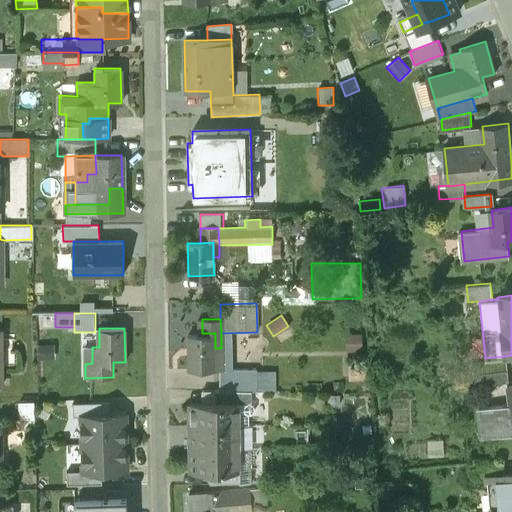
[(202,333),(189,334),(190,368),(215,368),(215,348),(215,333),(202,333)]
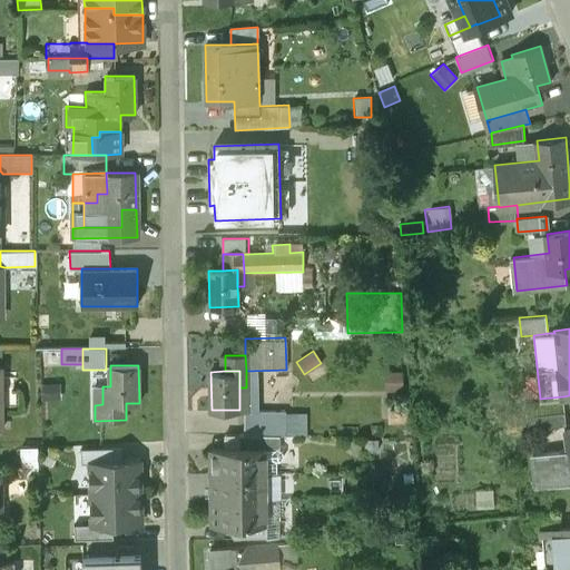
[(402,373),(385,373),(385,390),(403,390),(402,373)]
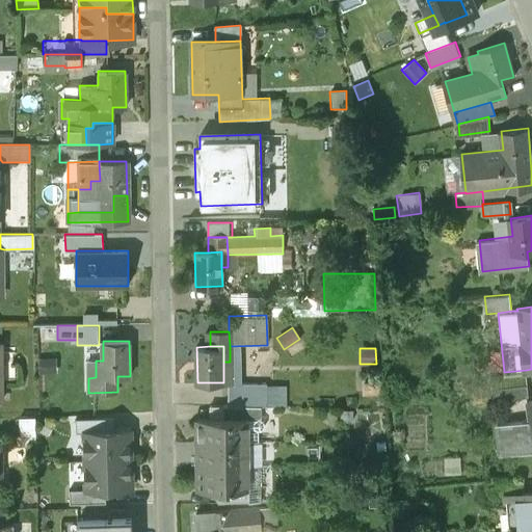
[(57,357),(38,358),(40,375),(57,374),(57,357)]
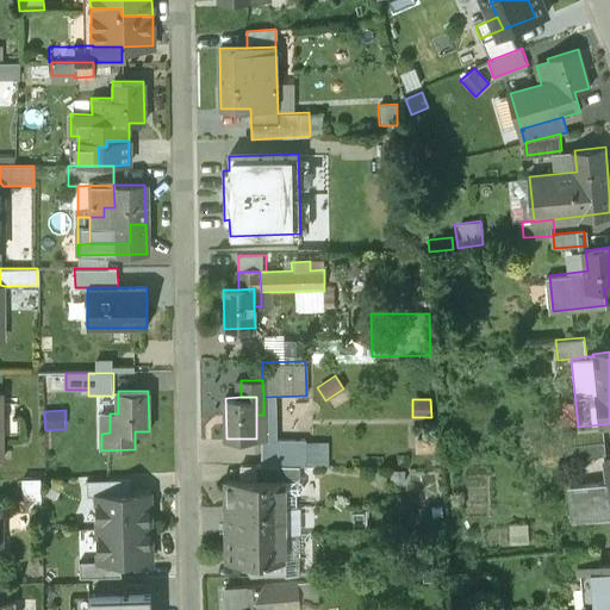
[(603,424),(578,427),(578,428),(561,429),(564,444),(604,440),(603,424)]
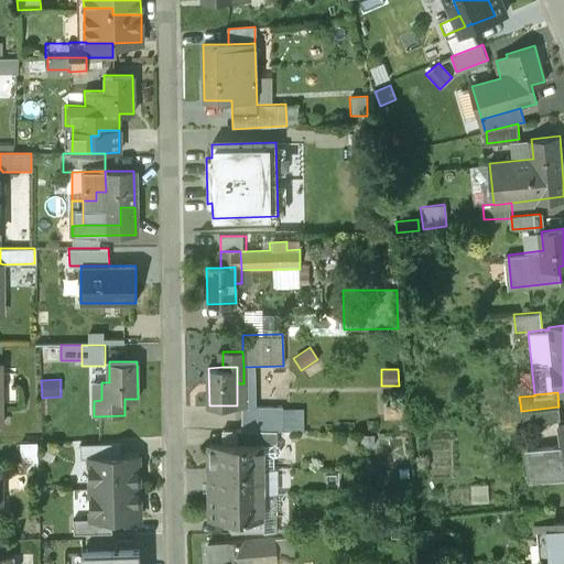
[(559,407),(521,411),(523,424),(560,420),(559,407)]
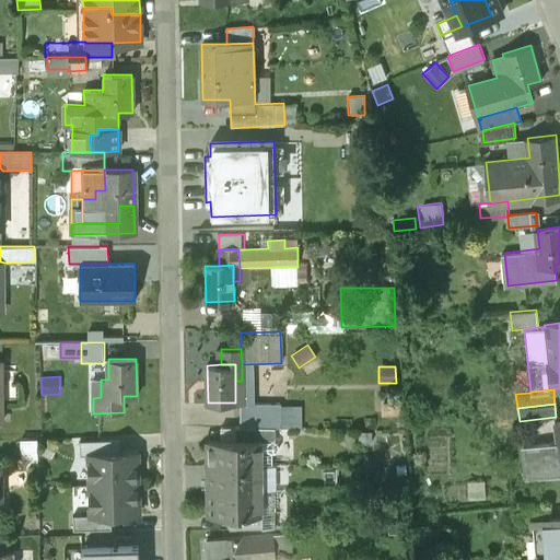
[(259,412),(235,412),(235,426),(260,424),(259,412)]
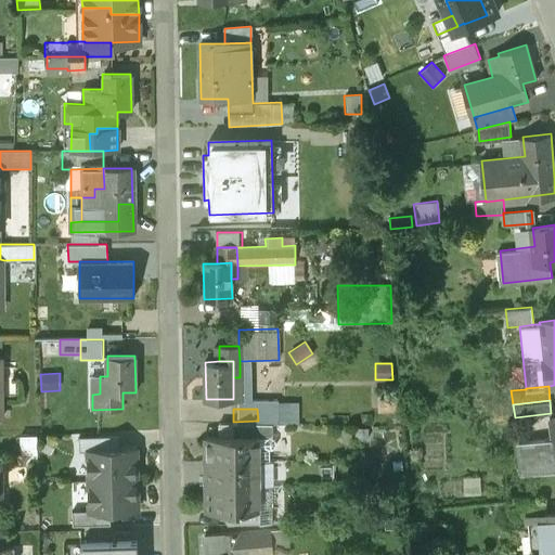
[(554,436),(519,441),(524,473),(554,468),(554,415),(552,416),(554,436)]
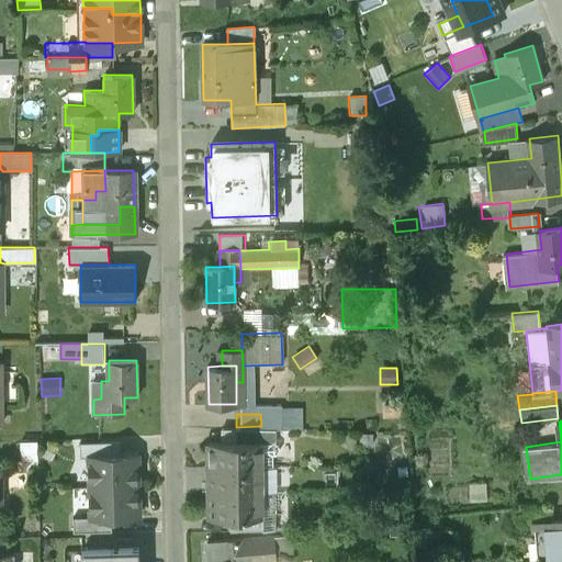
[(276,428),(236,428),(237,442),(263,441),(263,442),(277,442),(276,428)]
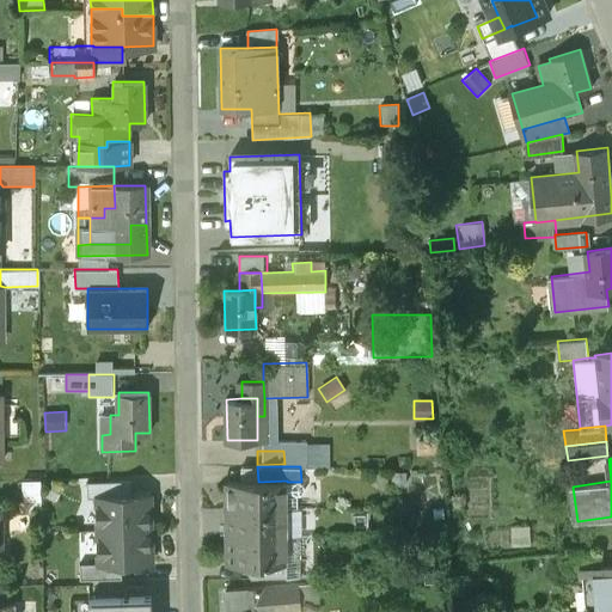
[(41,478),(23,478),(23,490),(25,495),(26,497),(28,500),(31,502),(41,502),(41,478)]
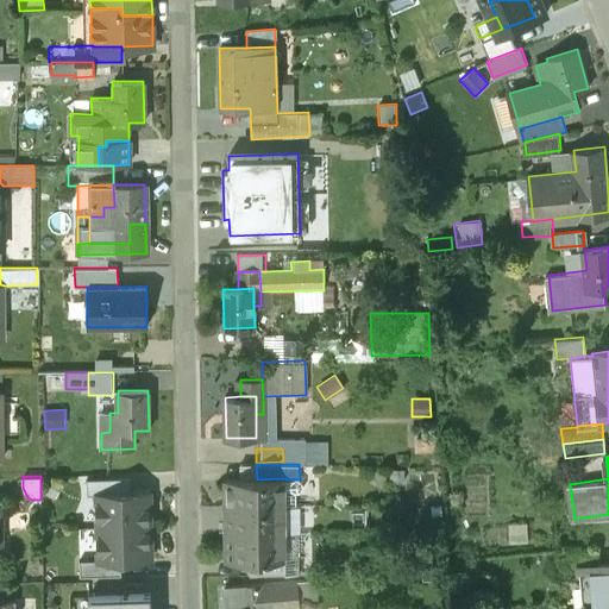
[(130,477),(86,478),(86,494),(96,494),(96,493),(130,491),(130,477)]
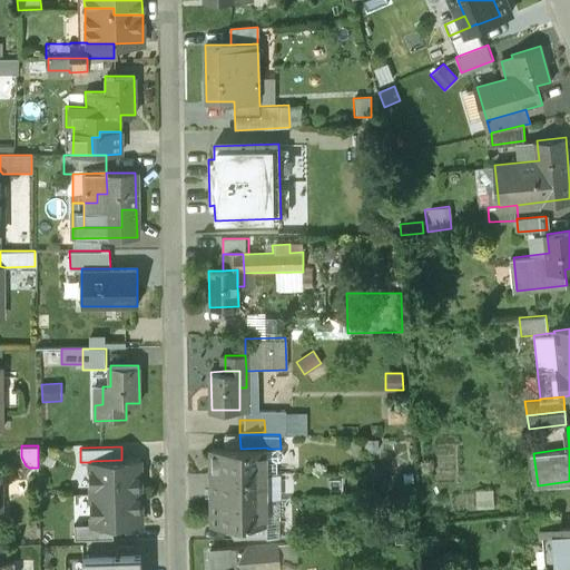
[(241,449),(212,450),(212,474),(266,473),(277,473),(277,461),(281,461),(284,457),(284,452),(281,449),(267,449),(267,448),(241,449)]
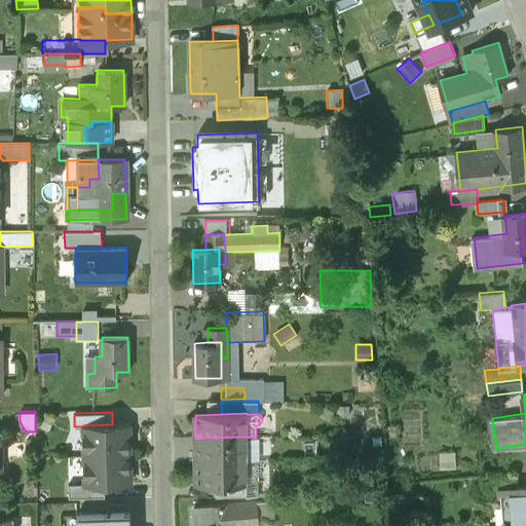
[(112,424),(83,425),(83,426),(84,455),(129,453),(128,424),(112,424)]
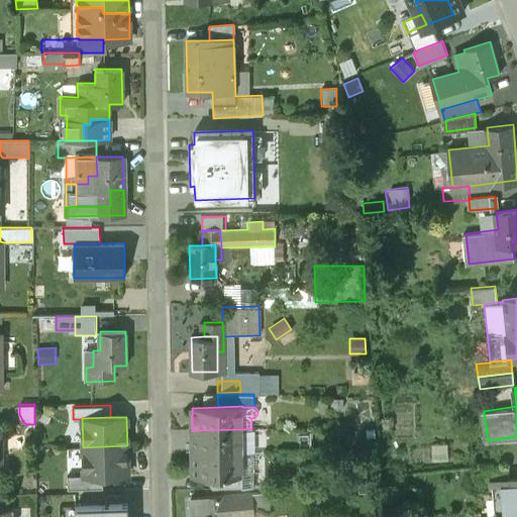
[(241,429),(192,430),(193,452),(242,452),(241,429)]
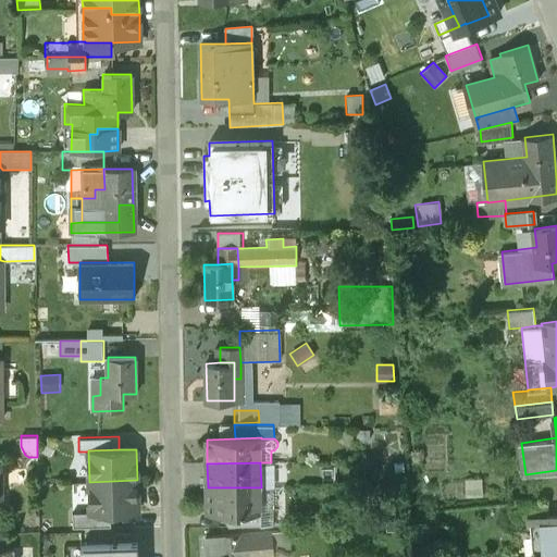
[(137,480),(89,482),(90,511),(90,512),(110,511),(138,510),(137,480)]
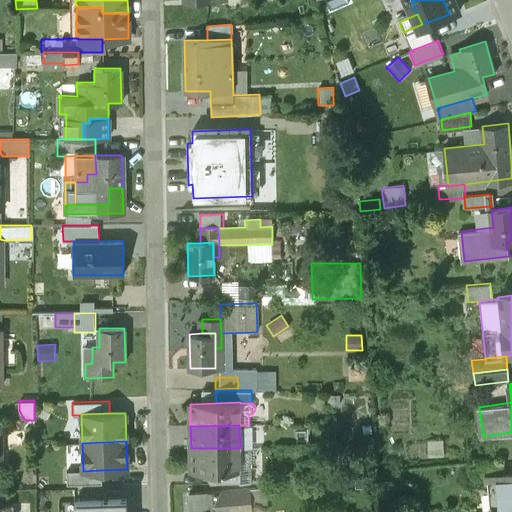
[(240,448),(191,448),(192,471),(209,471),(241,470),(240,448)]
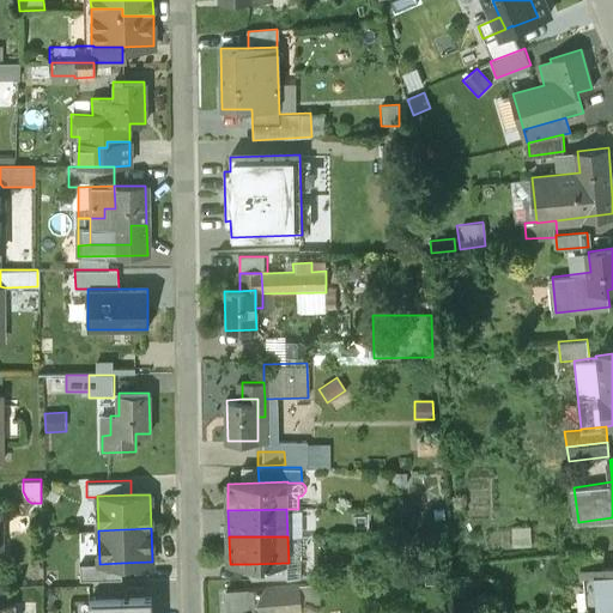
[(99,563),(79,563),(80,580),(122,578),(121,563),(99,564),(99,563)]
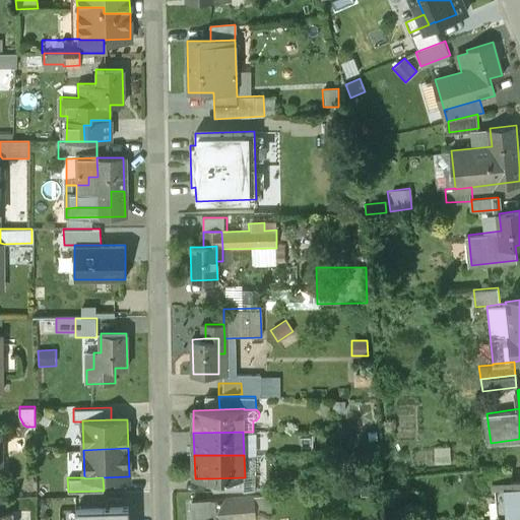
[(245,477),(212,478),(212,491),(245,490),(245,477)]
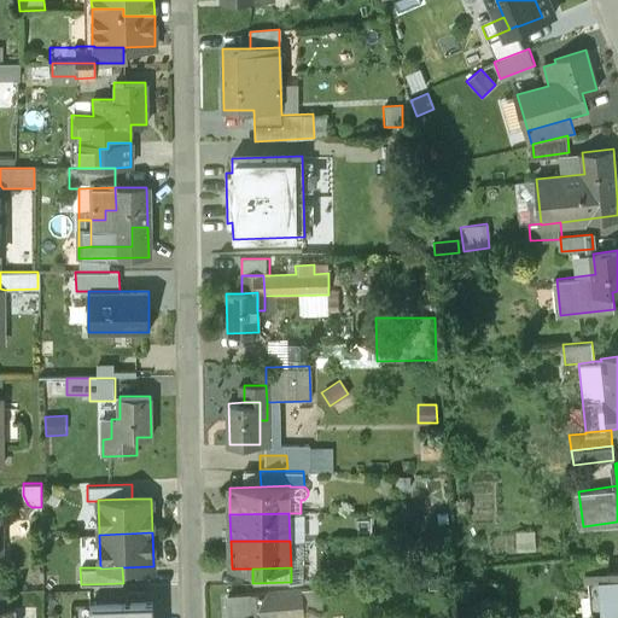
[(617,569),(607,570),(588,572),(588,576),(592,614),(594,614),(617,612),(617,569)]
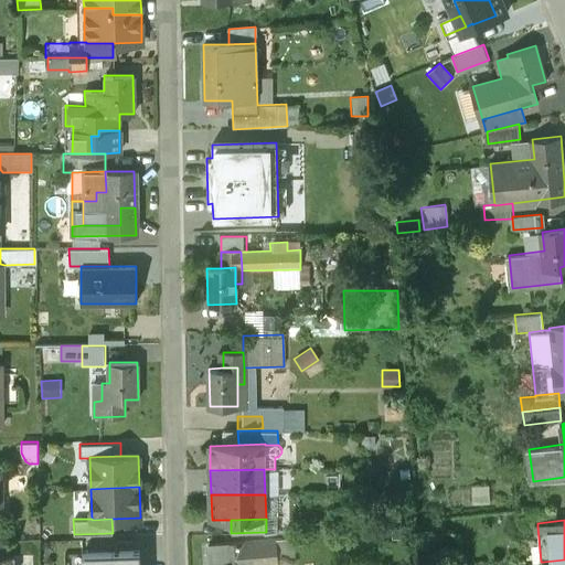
[(290,564),(289,540),(274,541),(275,564),(290,564)]
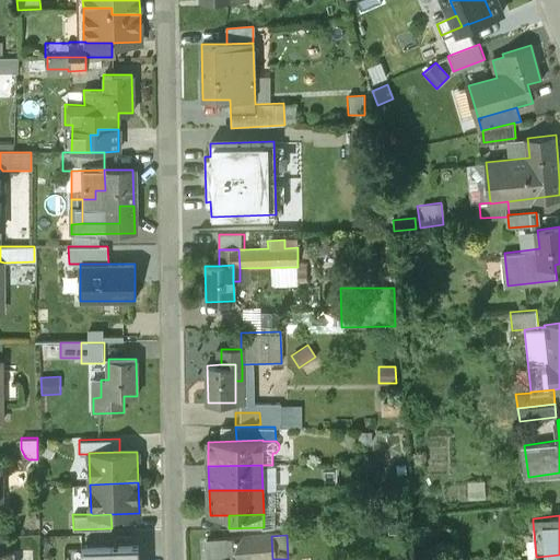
[(229,559),(272,559),(271,536),(228,539),(229,559)]
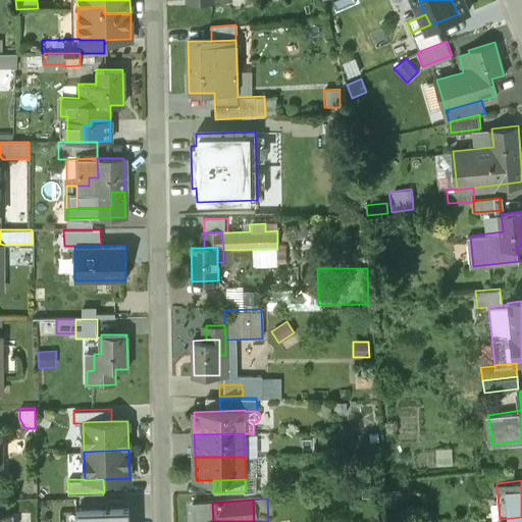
[(213,521),(212,503),(194,504),(194,521),(213,521)]
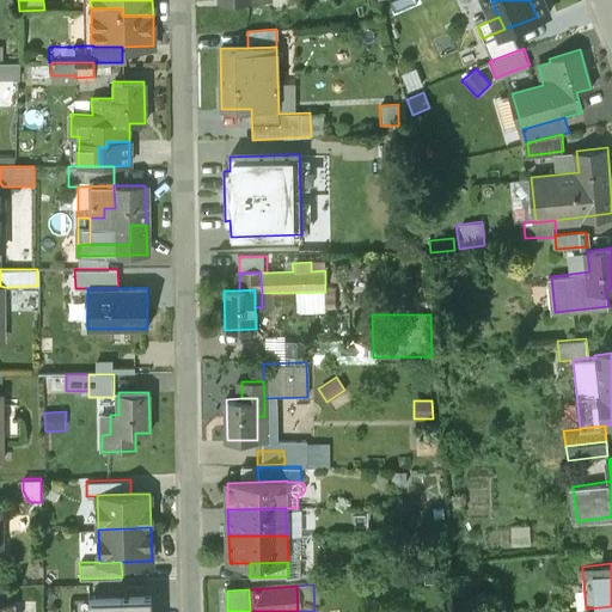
[(90,597),(90,611),(152,611),(152,595),(90,597)]
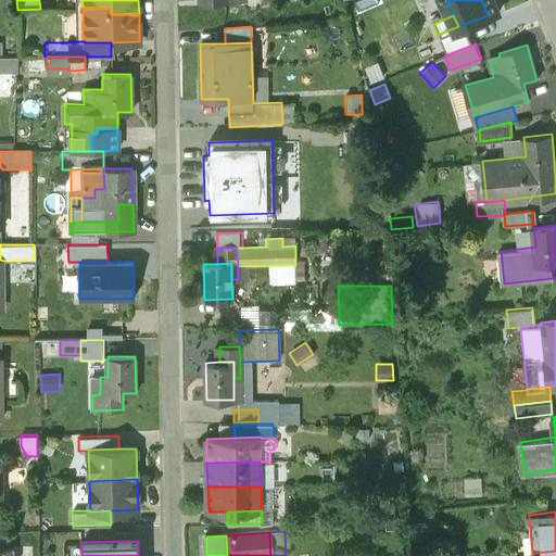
[(12,555),(13,545),(0,545),(0,555),(12,555)]
